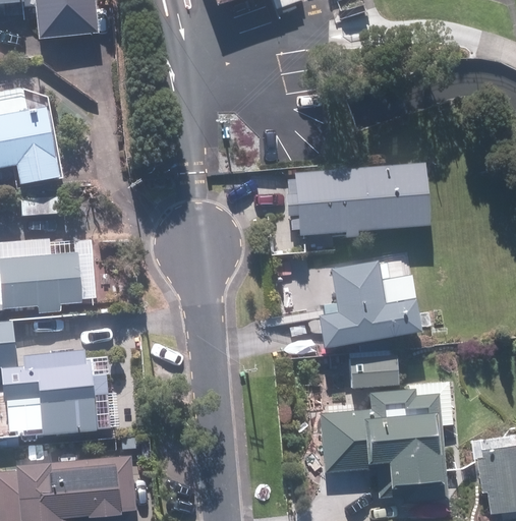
[(0,6),(13,5),(14,10),(26,8),(31,43),(91,37),(87,0),(0,0),(0,6)]
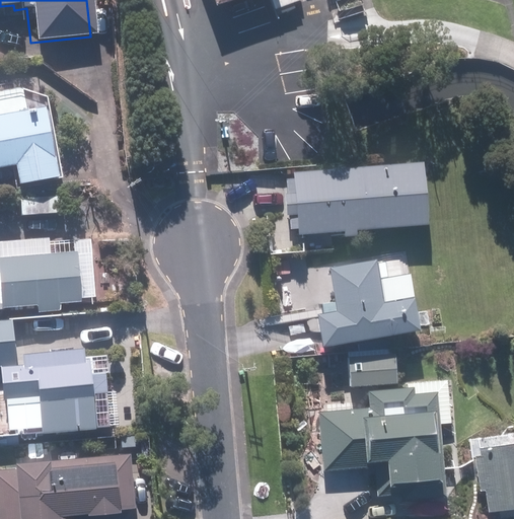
[(198,0),(201,7),(219,0),(249,0),(254,14),(274,7),(272,1),(275,0),(198,0)]
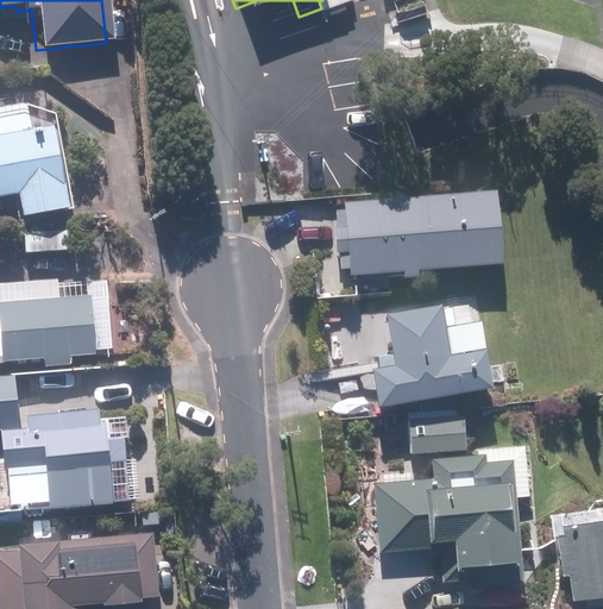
[(0,189),(11,188),(12,193),(14,211),(61,202),(46,120),(0,127),(0,189)]
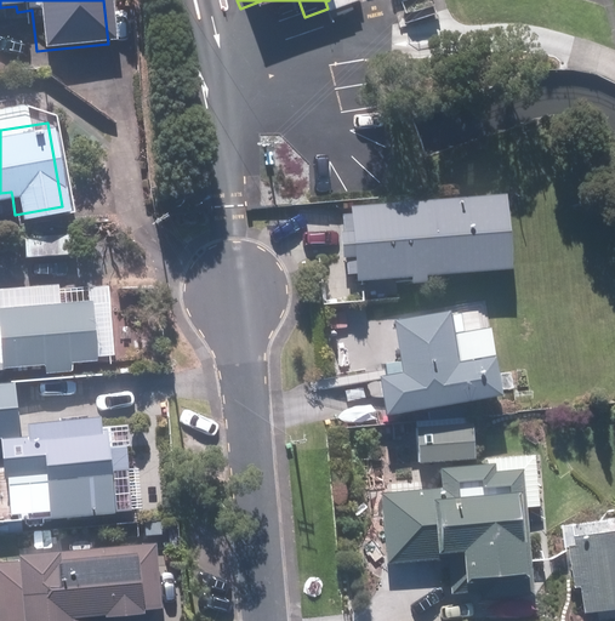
[(439,197),(351,204),(358,281),(446,273),(439,197)]
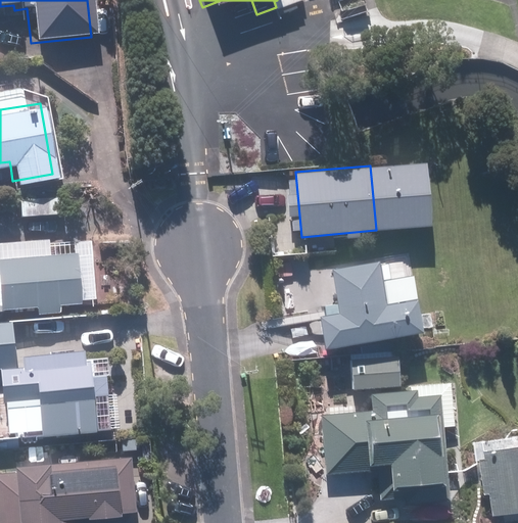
[(50,248),(0,252),(0,268),(3,316),(36,314),(36,321),(61,319),(60,311),(83,308),(82,305),(93,304),(89,262),(77,263),(76,258),(51,260),(50,248)]
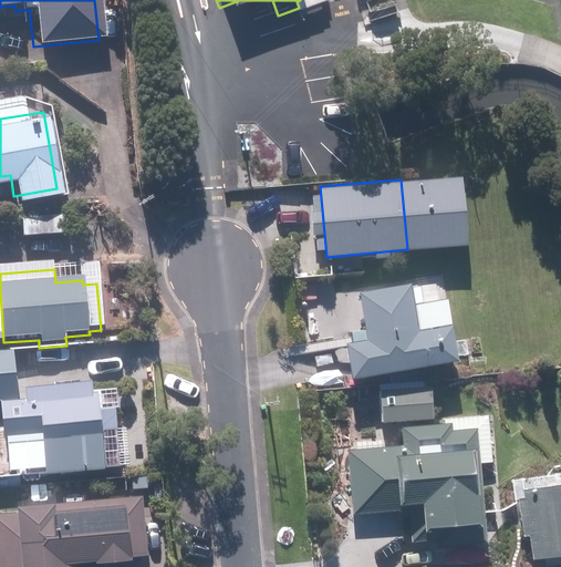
[(354,340),(345,343),(352,378),(461,359),(455,326),(452,326),(447,299),(418,303),(414,281),(376,288),(373,274),(349,278),(352,295),(360,294),(366,330),(353,332),(354,340)]
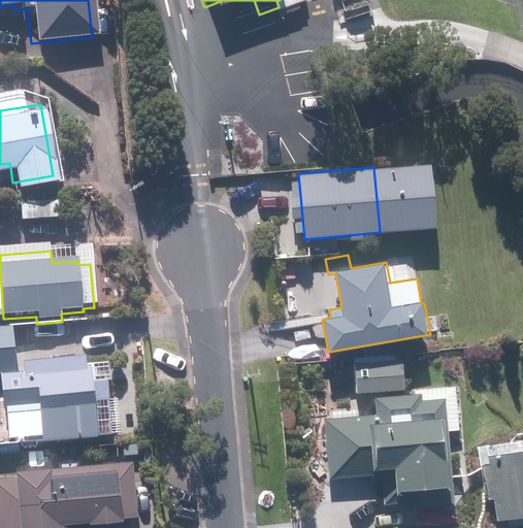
[(12,331),(0,332),(0,377),(2,377),(4,411),(41,408),(43,448),(99,444),(98,439),(109,439),(106,381),(117,380),(116,367),(89,369),(88,361),(24,365),(24,377),(14,377),(12,331)]
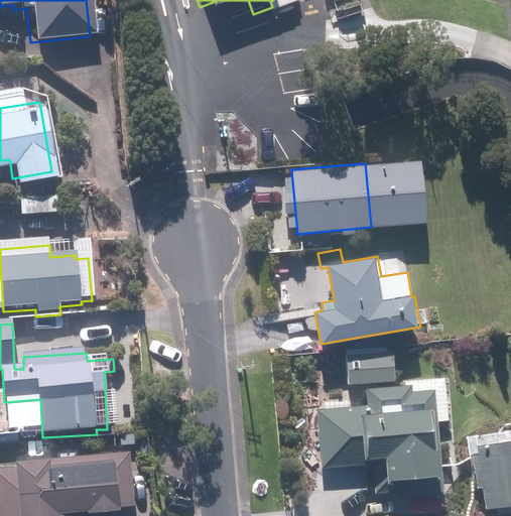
[(393,352),(346,355),(348,383),(395,381),(393,352)]
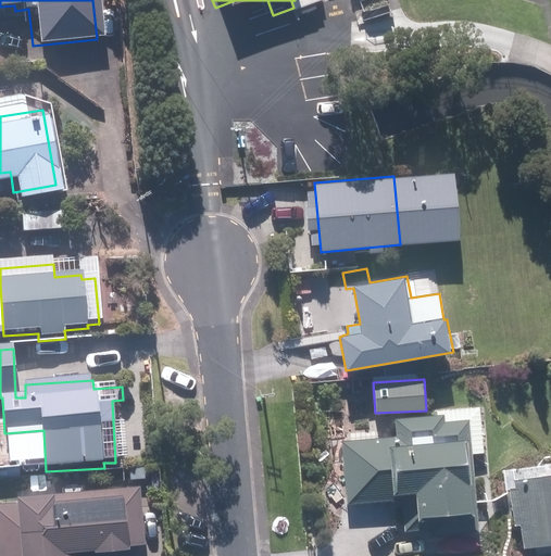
[(392,417),(393,439),(341,441),(345,504),(402,501),(403,531),(429,530),(430,535),(478,532),(477,515),(474,515),(471,454),(481,454),(479,407),(433,409),(433,415),(392,417)]
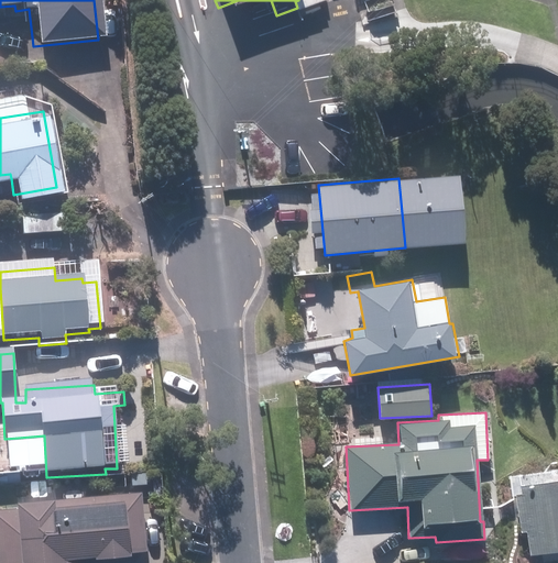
[(557,483),(547,485),(546,481),(517,484),(518,495),(514,496),(522,554),(557,549),(557,483)]
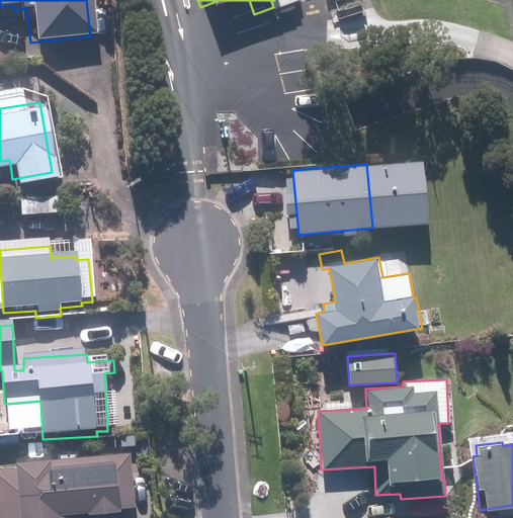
[(38,462),(0,466),(0,517),(81,517),(117,515),(116,509),(130,508),(123,450),(37,458),(38,462)]
